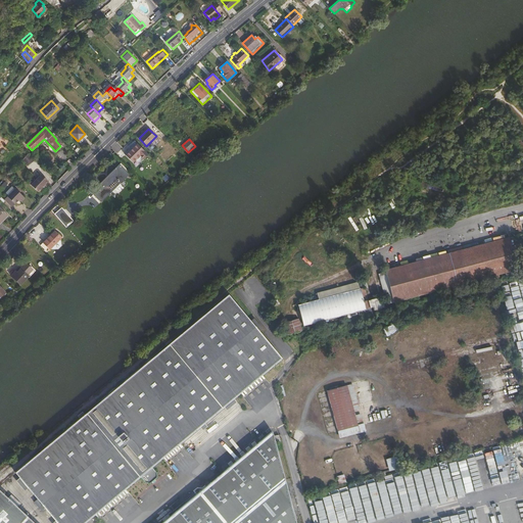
[(136,144),(126,154),(133,162),(144,152),(136,144)]
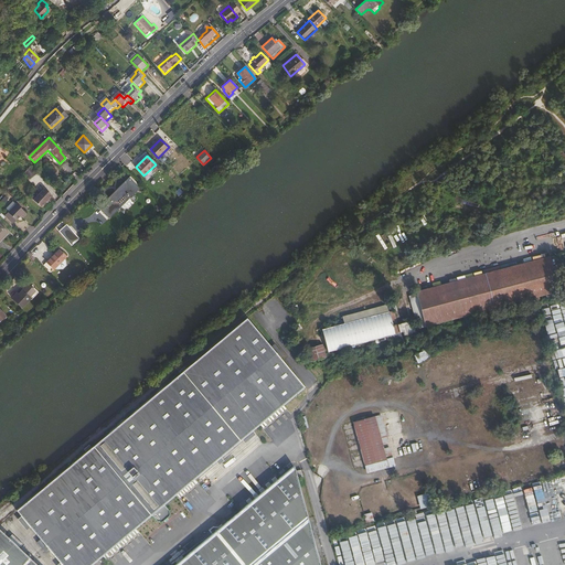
[(24,173),(30,179),(36,173),(31,168),(24,173)]
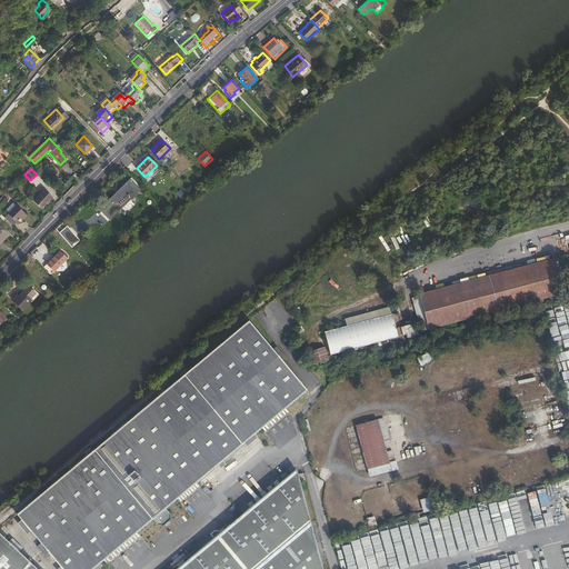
[(129,179),(99,210),(109,219),(139,189),(129,179)]
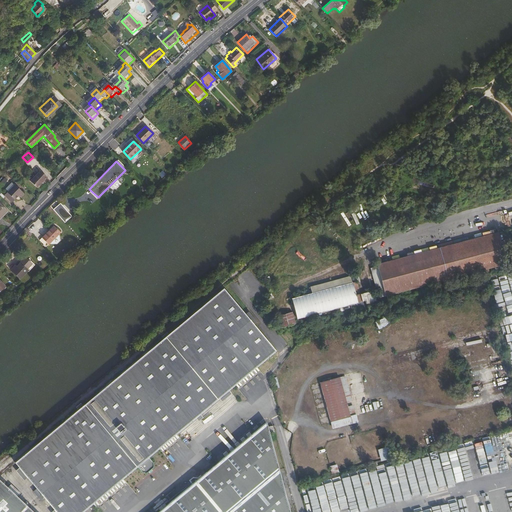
[(41,171),(31,181),(37,188),(47,177),(41,171)]
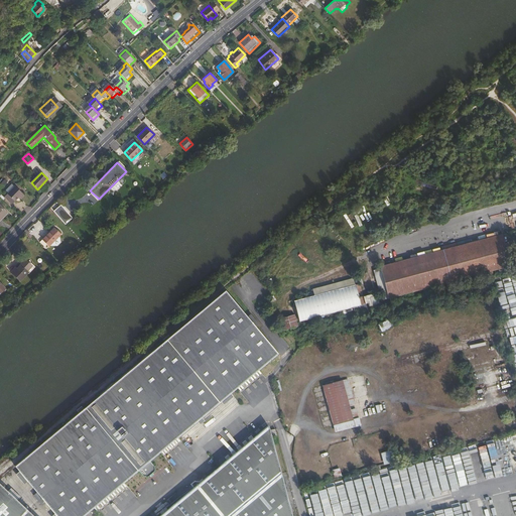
[(16,185),(4,197),(12,205),(19,197),(21,199),(25,195),(16,185)]
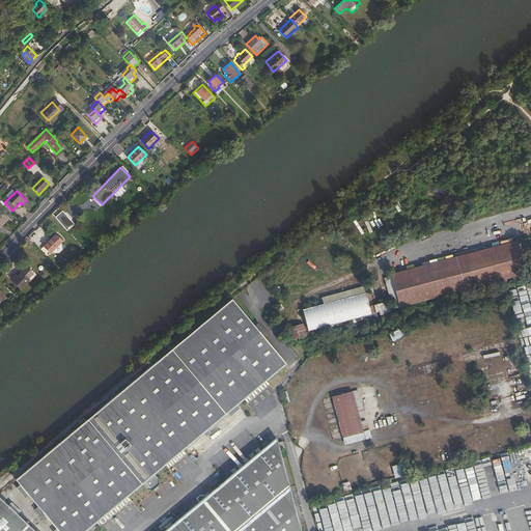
[(0,211),(0,227),(8,219),(0,211)]
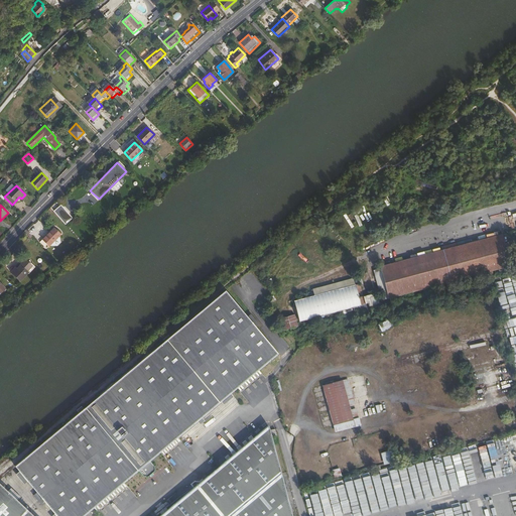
[(48,246),(59,236),(55,231),(56,230),(53,228),(42,239),(48,246)]
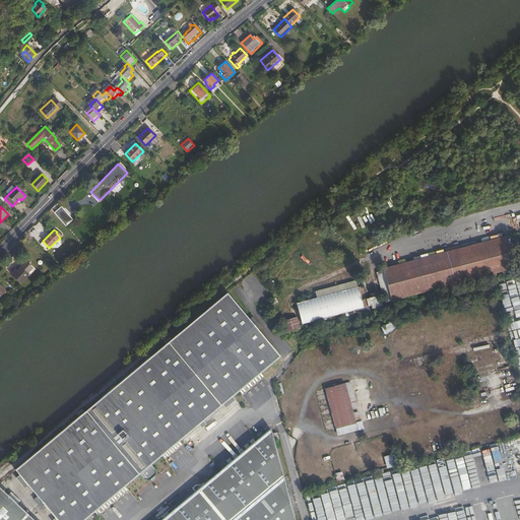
[(383,270),(376,272),(384,303),(514,268),(506,236),(383,268),(383,270)]
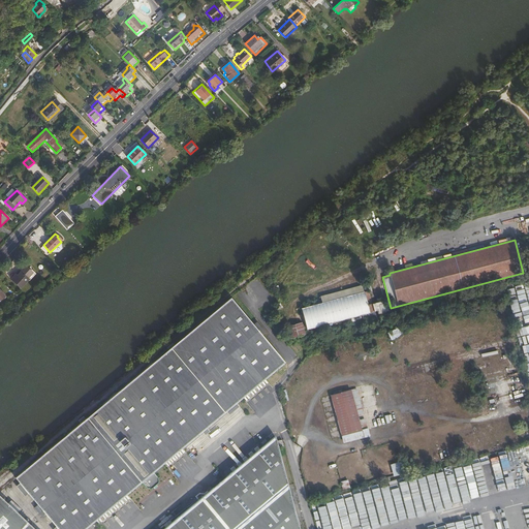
[(33,273),(26,266),(21,272),(18,275),(17,274),(11,279),(21,288),(29,280),(27,278),(33,273)]
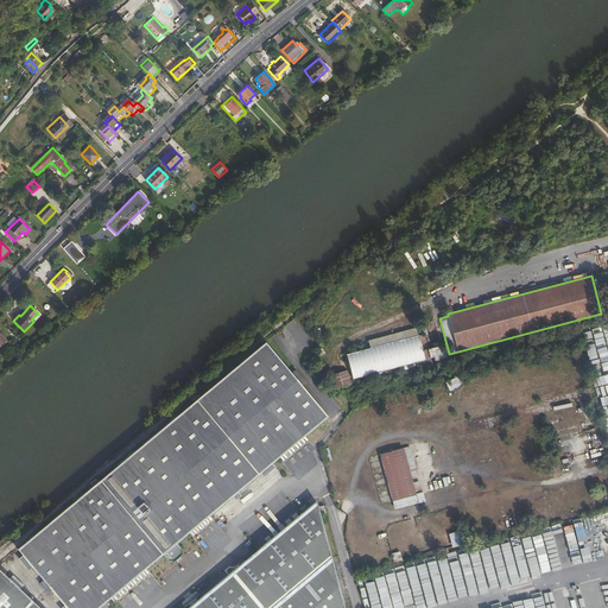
[(371,348),(346,355),(353,379),(430,359),(428,349),(423,352),(420,344),(426,343),(424,334),(418,336),(417,328),(368,341),(371,348)]
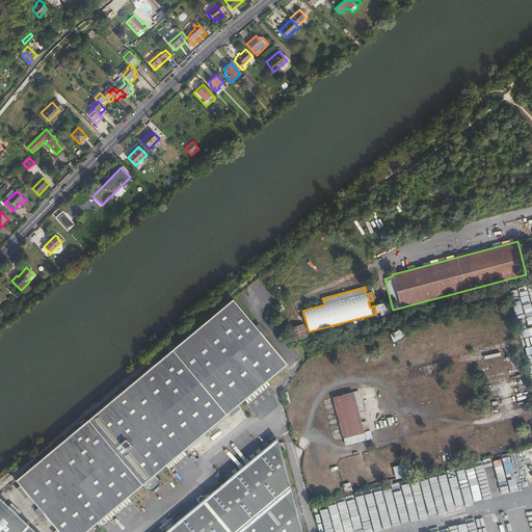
[(531,310),(526,287),(519,289),(528,327),(531,326),(531,310)]
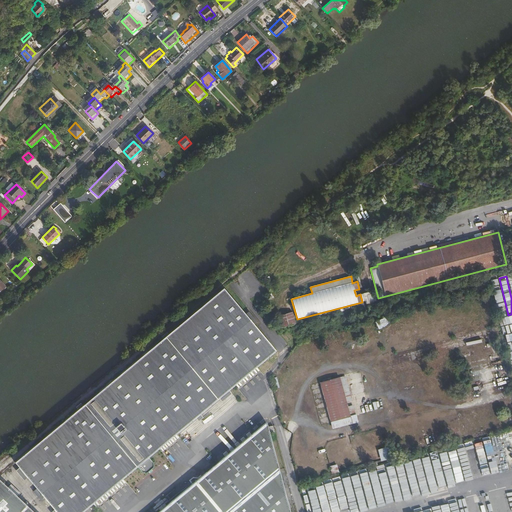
[(496,279),(489,281),(495,298),(502,296),(496,279)]
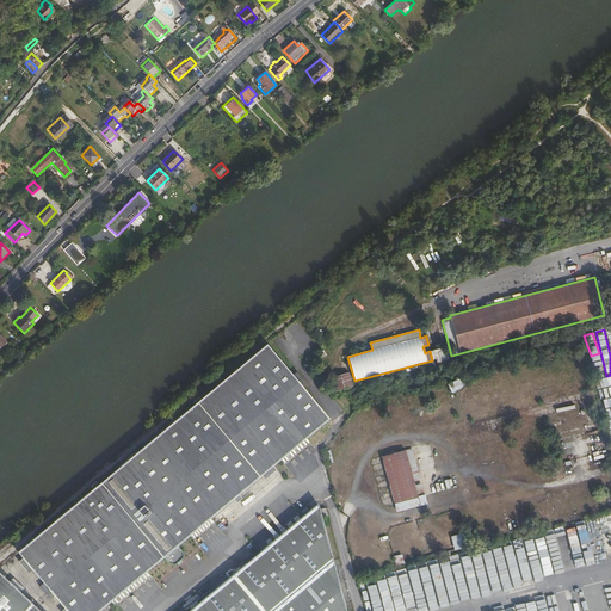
[(134,455),(128,460),(18,551),(23,559),(32,569),(44,584),(39,586),(50,598),(54,596),(65,608),(67,610),(98,610),(111,602),(115,598),(117,596),(122,592),(123,590),(128,587),(130,585),(134,581),(136,580),(140,576),(142,575),(146,572),(164,556),(170,562),(174,565),(183,557),(183,551),(177,545),(190,535),(195,531),(196,530),(199,526),(201,526),(204,523),(205,522),(210,518),(233,499),(239,494),(261,475),(273,466),(281,458),(285,455),(289,452),(292,449),(295,446),(300,443),(302,442),(306,438),(329,419),(303,387),(307,383),(297,371),(292,375),(266,344),(177,419),(171,424),(134,455)]
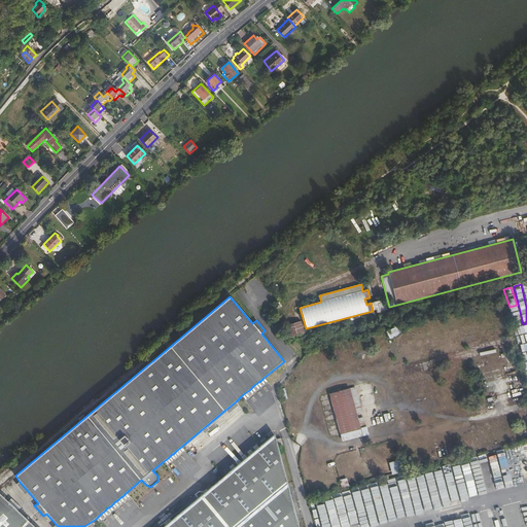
[(385,312),(382,301),(372,304),(375,314),(385,312)]
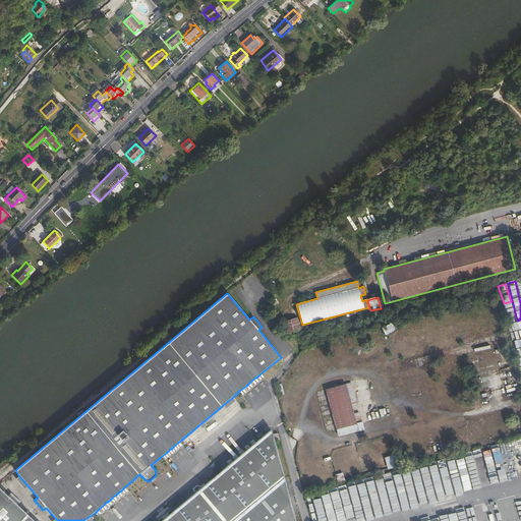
[(297,317),(283,322),(286,334),(301,329),(297,317)]
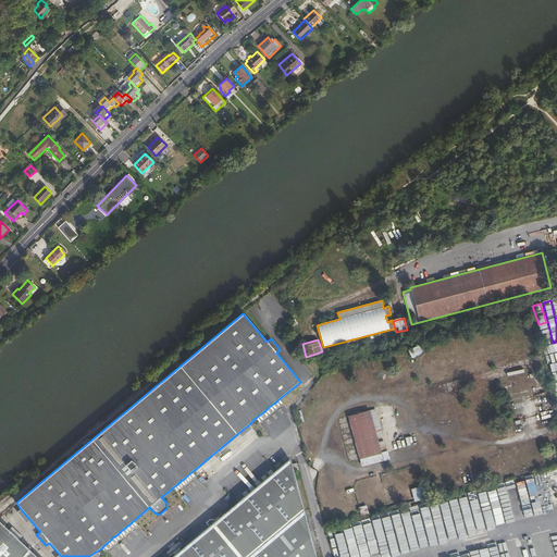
[(359,459),(387,452),(384,441),(379,442),(378,437),(383,435),(375,409),(348,416),(359,459)]
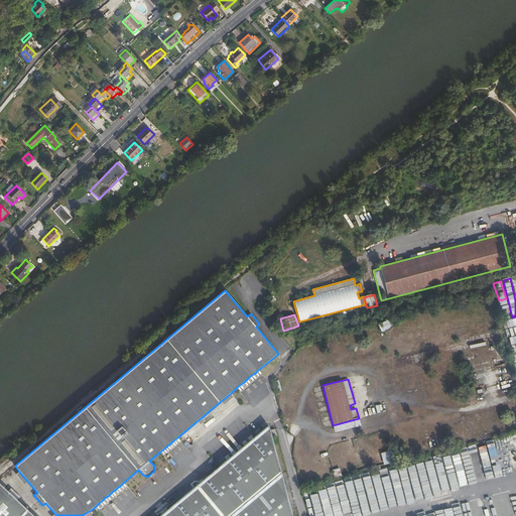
[(234,396),(231,393),(221,401),(224,405),(234,396)]
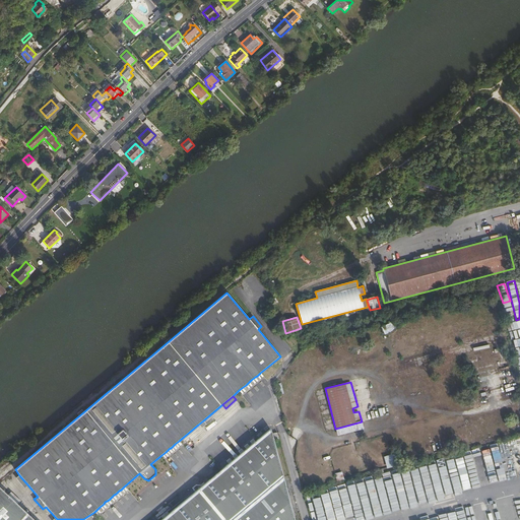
[(371,411),(372,418),(383,416),(381,408),(371,411)]
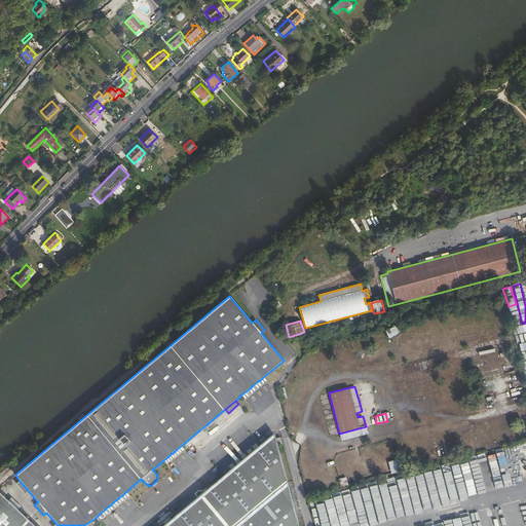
[(367,434),(366,426),(339,434),(341,441),(367,434)]
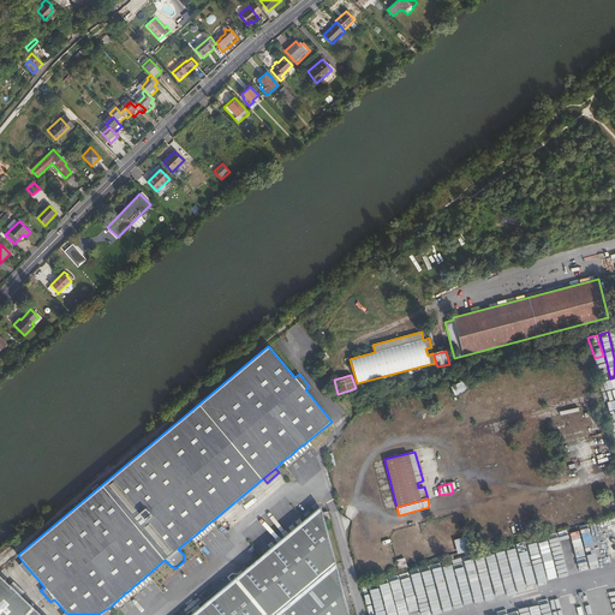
[(201,607),(192,614),(190,614),(348,614),(320,507),(302,521),(298,525),(296,527),(291,531),(288,533),(285,537),(281,539),(278,543),(274,545),(270,548),(246,568),(245,566),(240,569),(243,572),(201,607)]
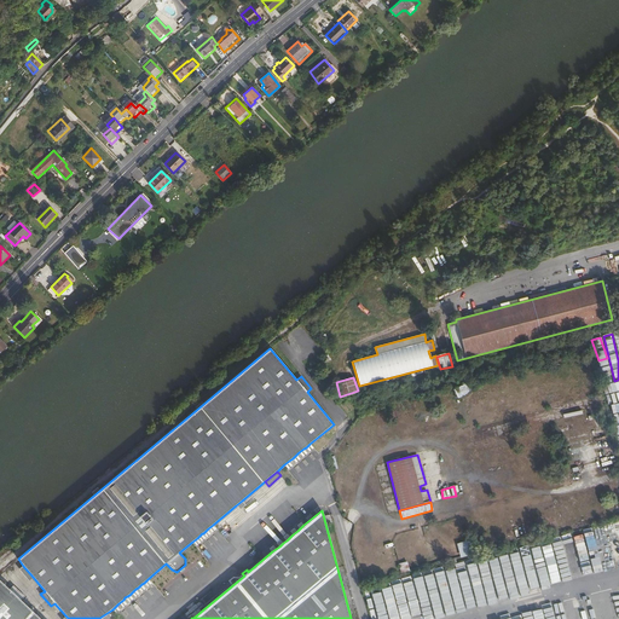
[(593,532),(583,534),(590,568),(599,567),(593,532)]
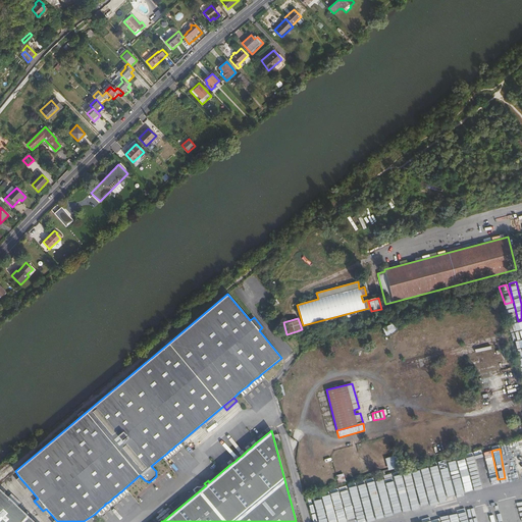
[(486,471),(493,469),(489,452),(481,454),(486,471)]
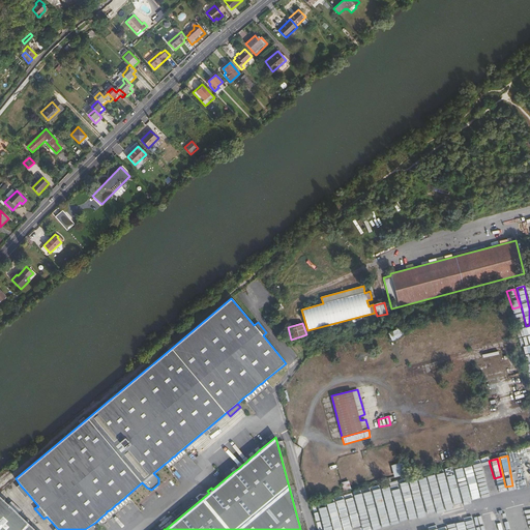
[(407,461),(391,465),(394,477),(410,472),(407,461)]
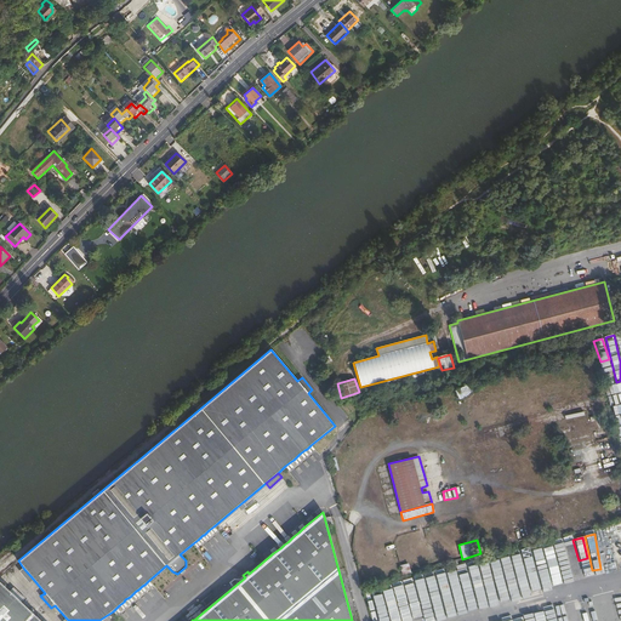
[(571,582),(581,580),(571,541),(562,542),(562,543),(552,546),(558,571),(569,569),(571,582)]
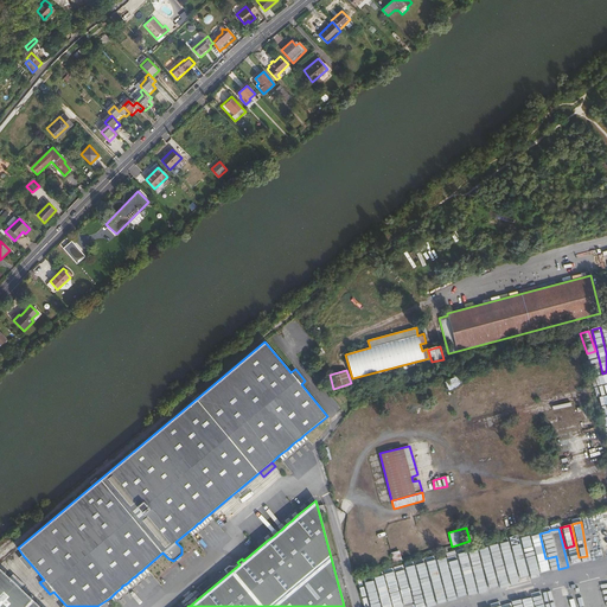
[(400,550),(391,553),(394,562),(402,560),(400,550)]
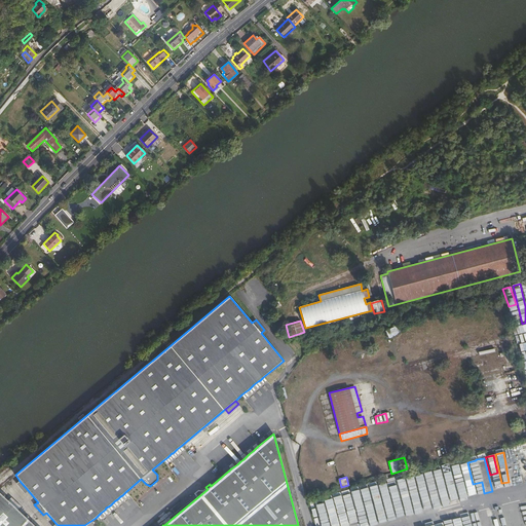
[(461,477),(463,496),(472,495),(470,477),(461,477)]
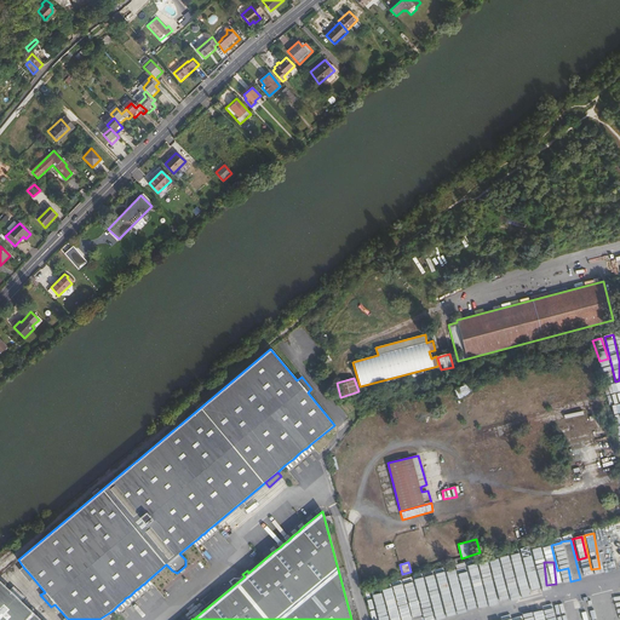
[(33,578),(23,567),(19,570),(29,583),(33,578)]
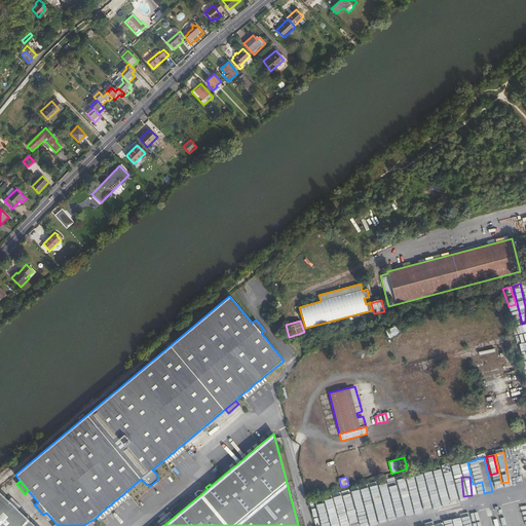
[(0,525),(35,525),(17,510),(21,506),(11,497),(8,500),(0,492),(0,525)]
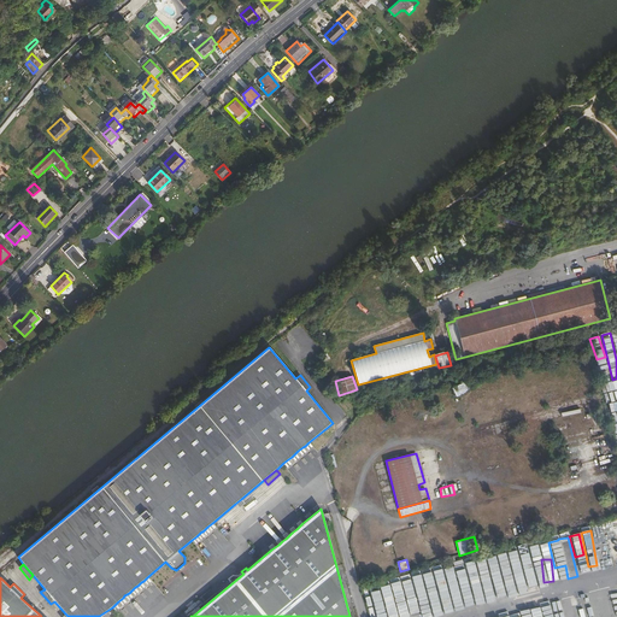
[(411,587),(406,588),(413,612),(425,609),(423,599),(428,598),(427,597),(435,595),(430,577),(415,582),(413,581),(410,582),(411,587)]
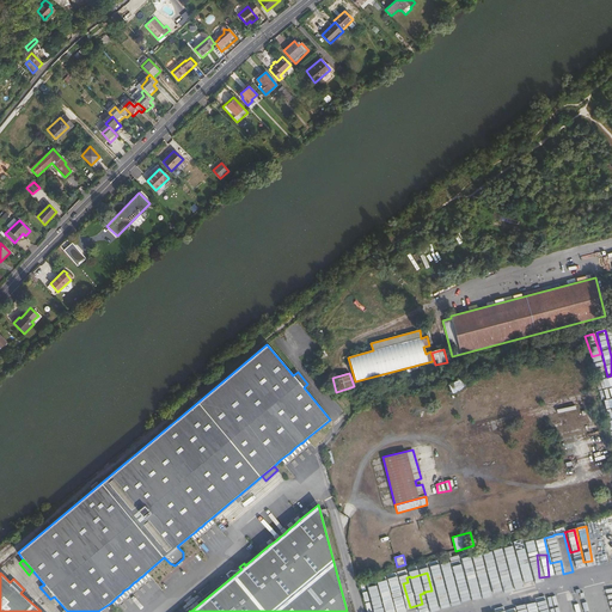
[(573,611),(569,592),(548,597),(548,604),(546,597),(537,599),(539,611),(573,611)]
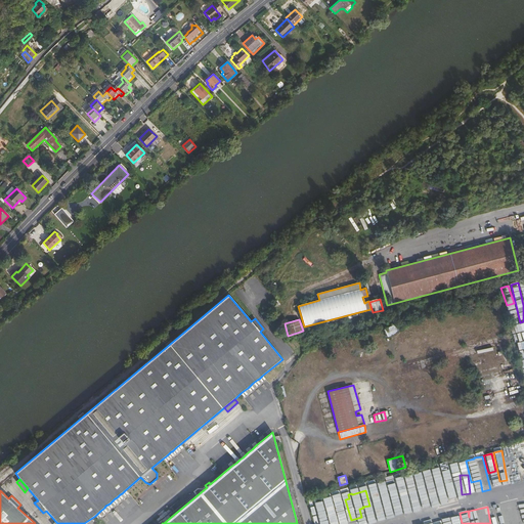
[(163,521),(164,523),(171,517),(169,515),(172,513),(169,510),(166,512),(160,517),(157,520),(160,523),(163,521)]
